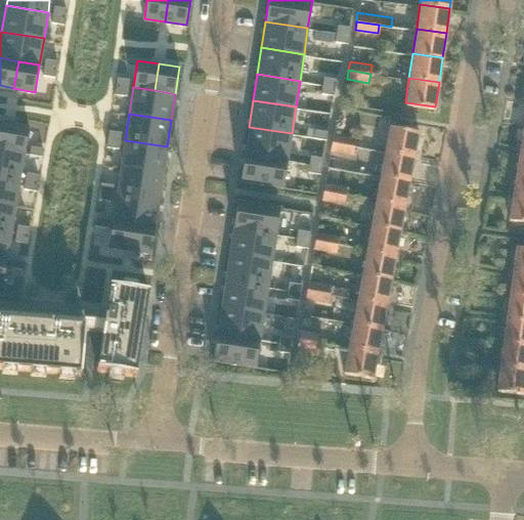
[(8,122),(3,148),(25,153),(30,125),(8,122)]
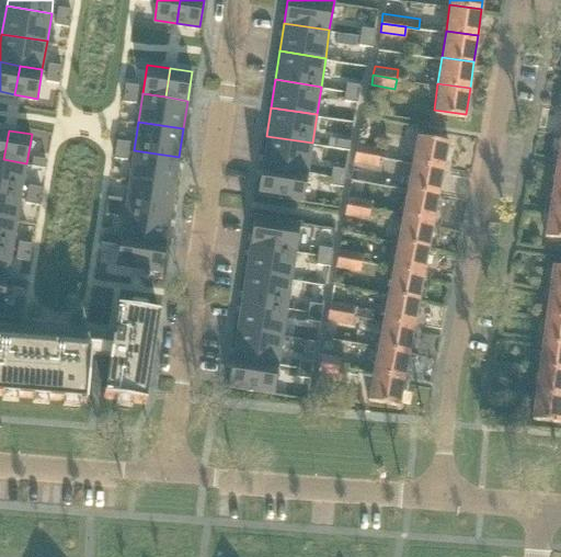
[(419,135),(414,161),(444,167),(449,140),(419,135)]
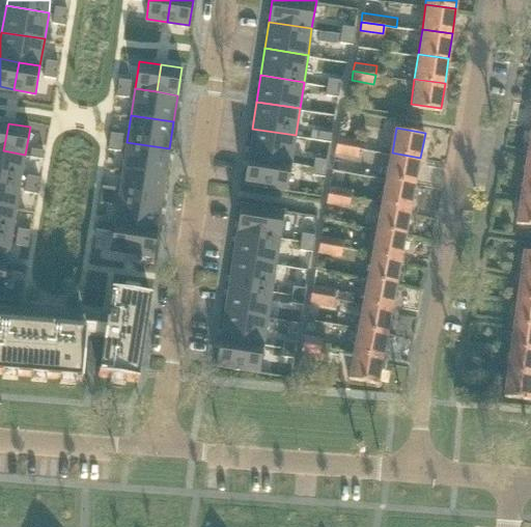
[(252,129),(249,154),(291,161),(296,135),(252,129)]
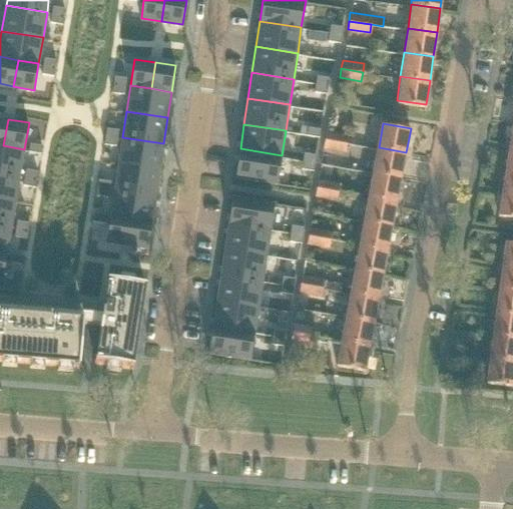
[(327,132),(326,139),(348,142),(350,135),(327,132)]
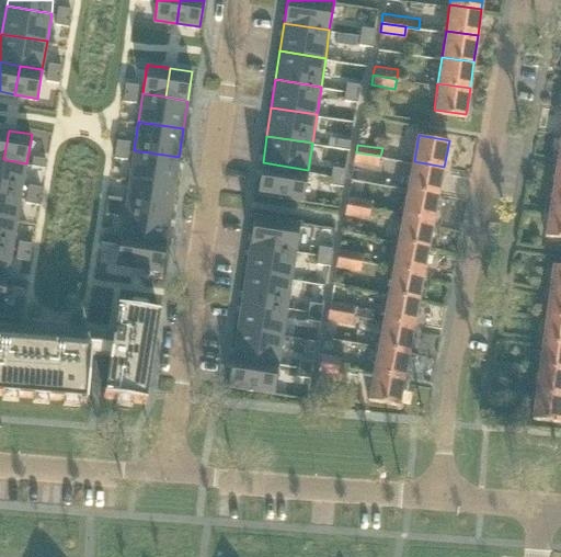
[(134,150),(129,178),(174,185),(179,157),(134,150)]
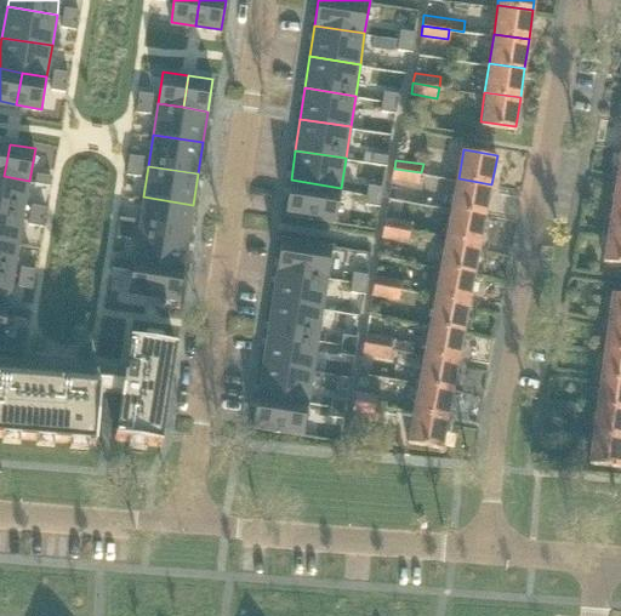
[(421,172),(394,169),(393,177),(420,181),(421,172)]
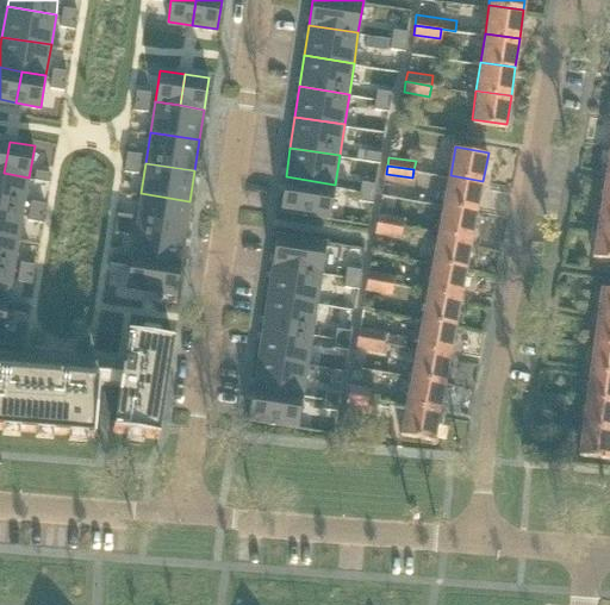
[(0,172),(0,203),(24,207),(29,178),(4,173),(0,172)]
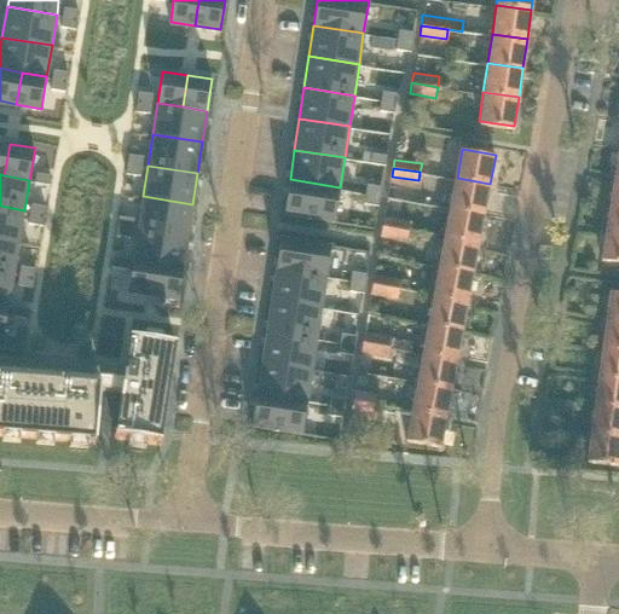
[(490,184),(457,178),(451,207),(485,213),(490,184)]
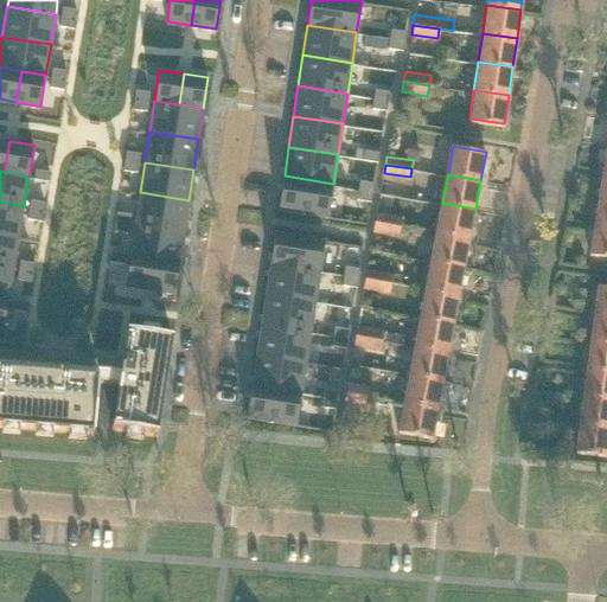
[(285,175),(279,209),(328,216),(333,184),(285,175)]
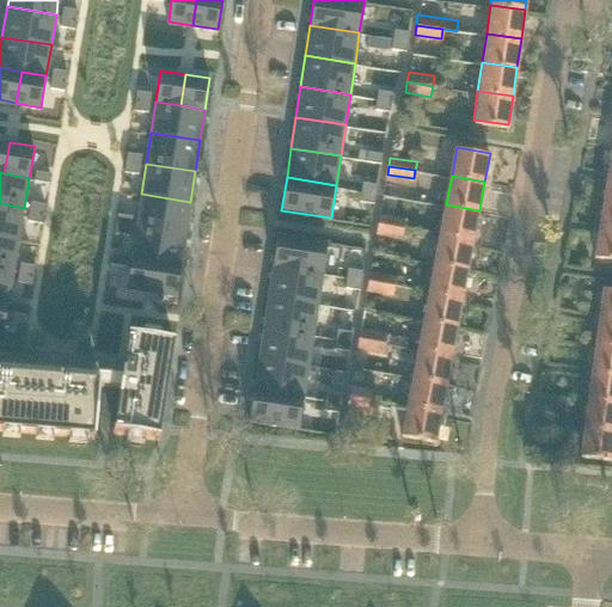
[(141,194),(136,225),(185,232),(190,202),(141,194)]
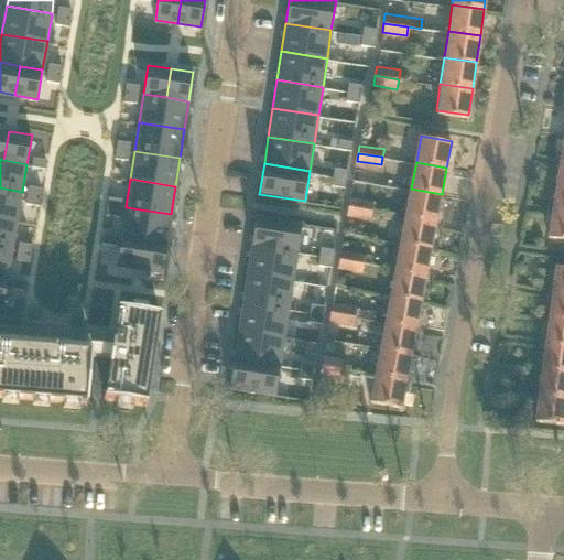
[(554,211),(563,212),(563,185),(557,185),(554,211)]
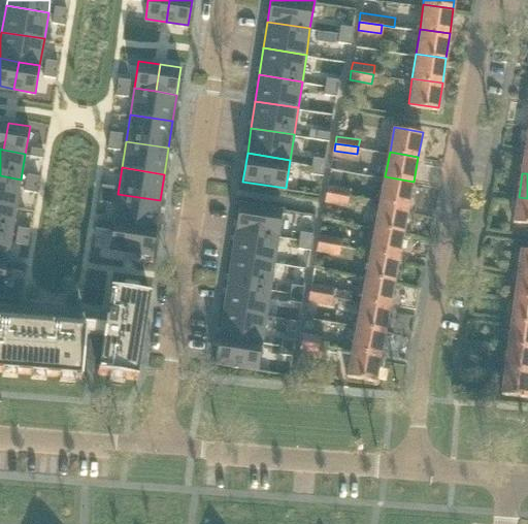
[(0,175),(0,203),(17,206),(21,179),(0,175)]
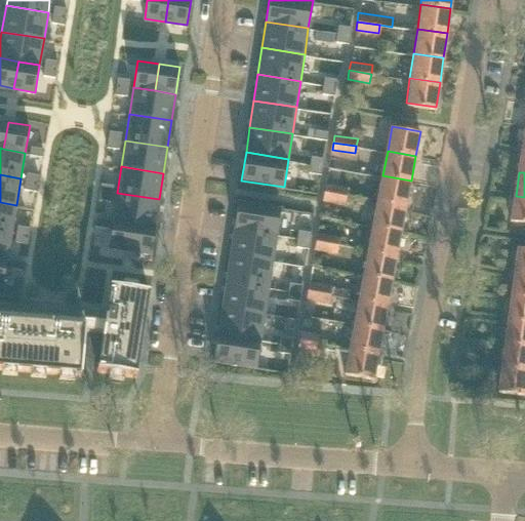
[(411,181),(382,175),(378,200),(406,205),(411,181)]
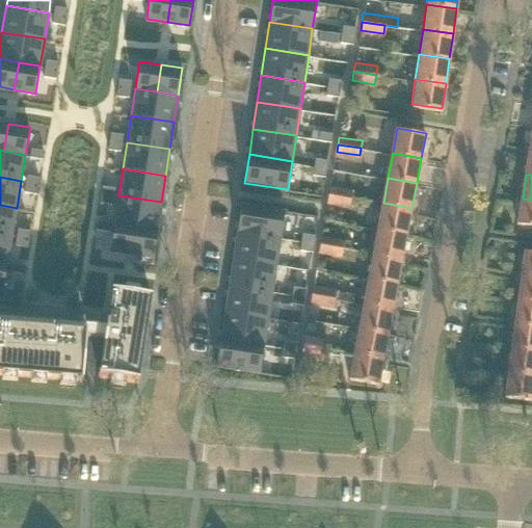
[(331,186),(330,193),(353,198),(354,190),(331,186)]
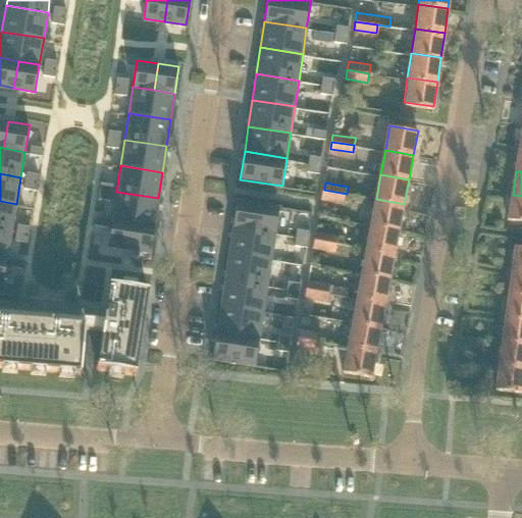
[(347,194),(324,190),(322,197),(345,201),(347,194)]
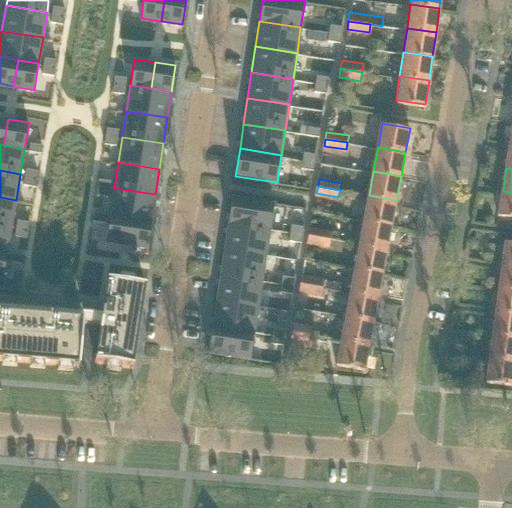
[(114,188),(110,214),(131,217),(151,220),(155,194),(114,188)]
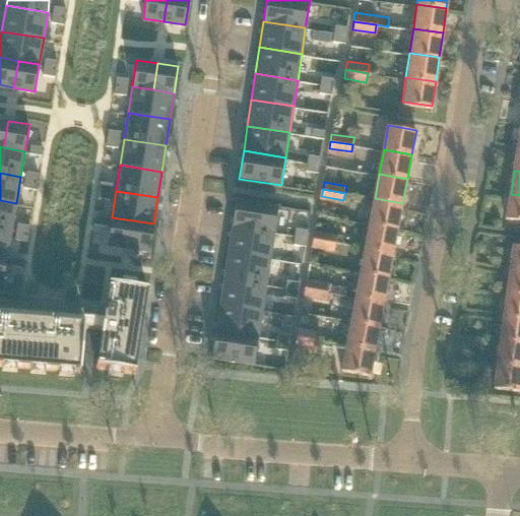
[(519,219),(519,195),(511,194),(507,217),(519,219)]
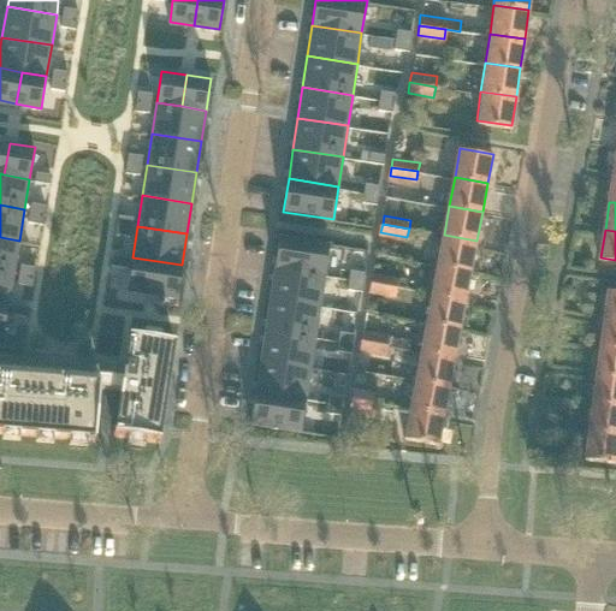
[(279,235),(274,267),(325,274),(330,242),(279,235)]
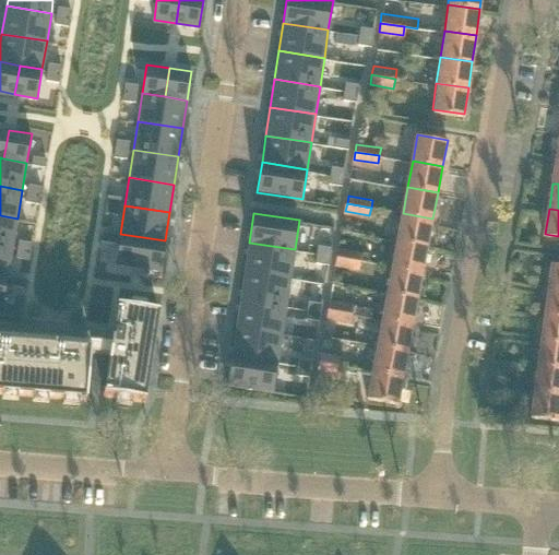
[(432,219),(403,213),(397,239),(428,245),(432,219)]
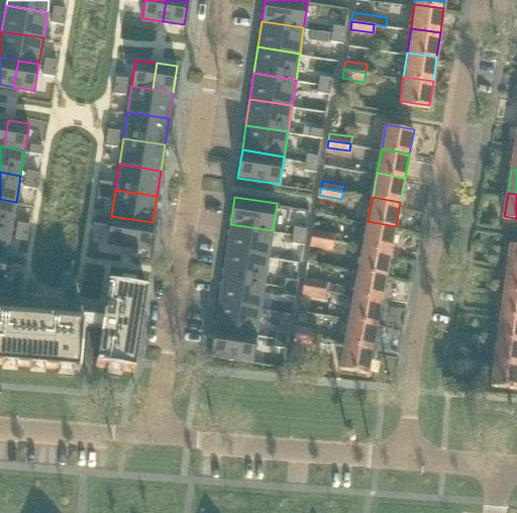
[(0,199),(0,225),(11,227),(16,202),(0,199)]
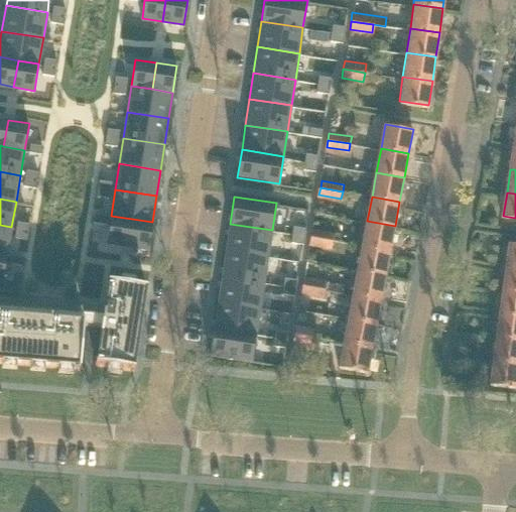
[(111,216),(107,242),(128,246),(132,219),(111,216)]
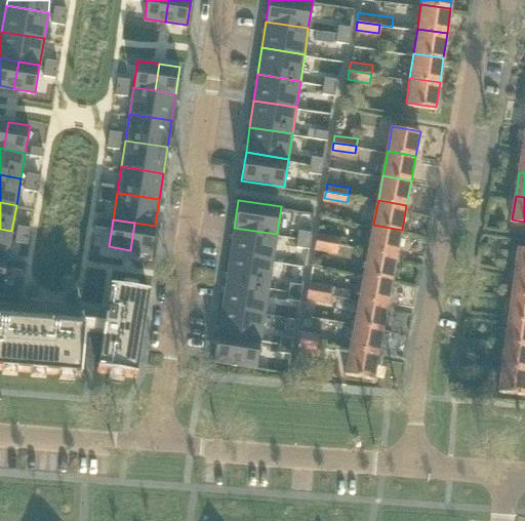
[(134,223),(130,250),(151,253),(155,226),(134,223)]
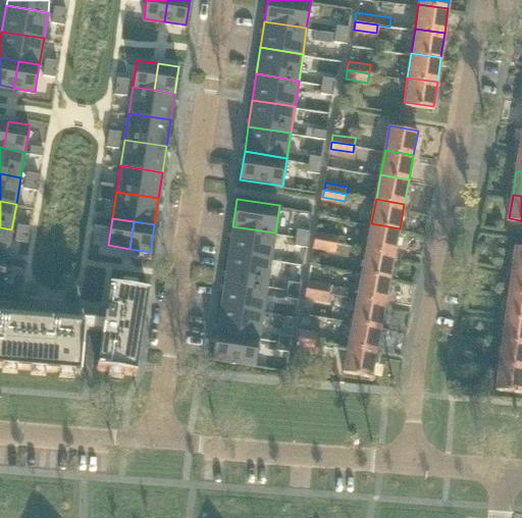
[(400,228),(371,223),(367,248),(395,253),(400,228)]
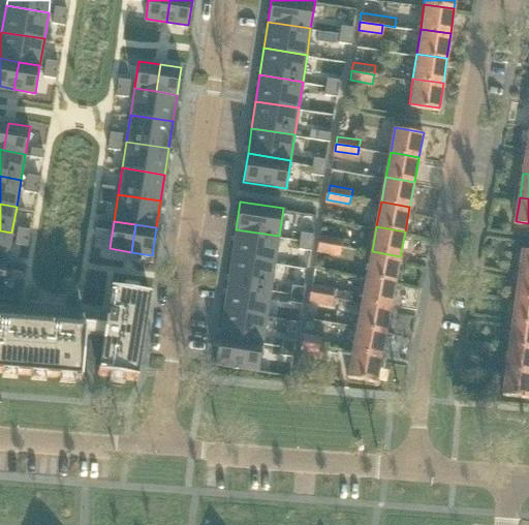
[(236,229),(231,255),(275,263),(279,236),(236,229)]
